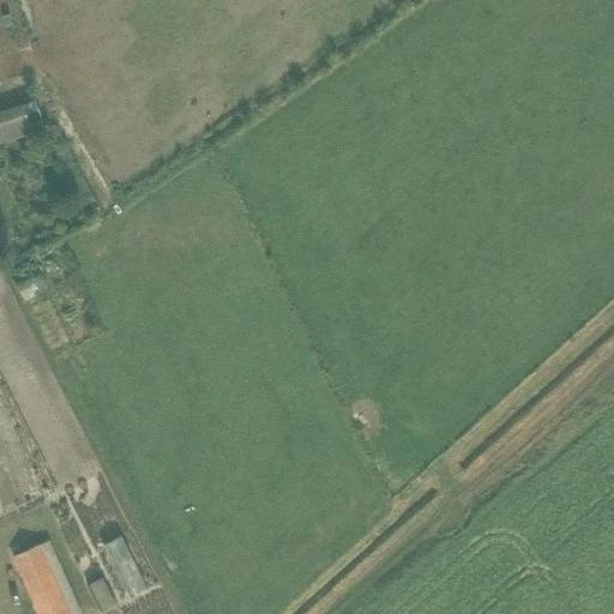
[(0,113),(0,142),(44,128),(36,102),(0,113)]
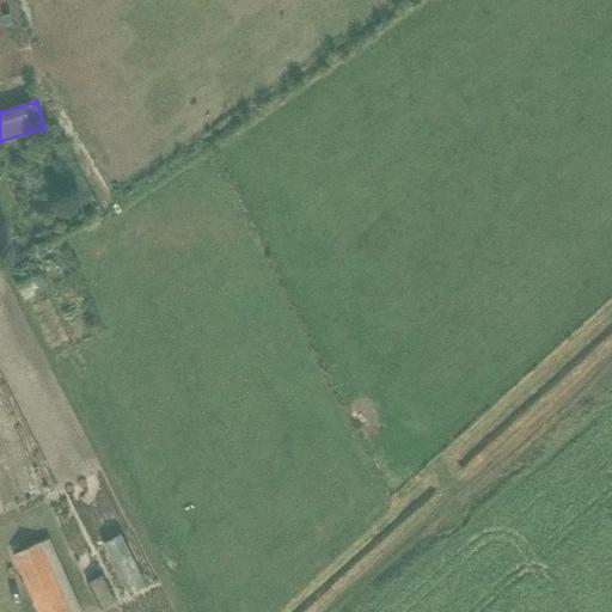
[(120,534),(103,544),(128,594),(145,586),(120,534)]
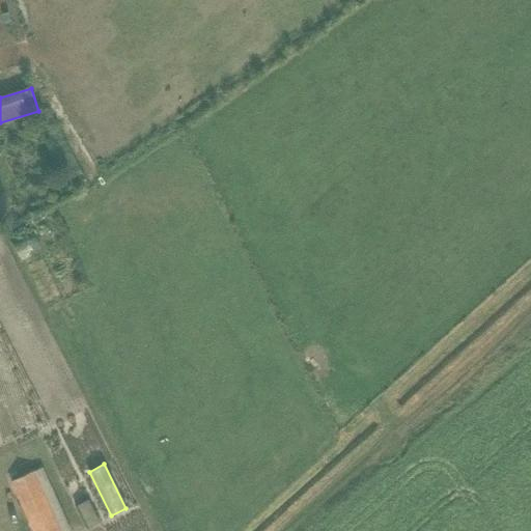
[(58,530),(32,472),(11,481),(32,530),(58,530)]
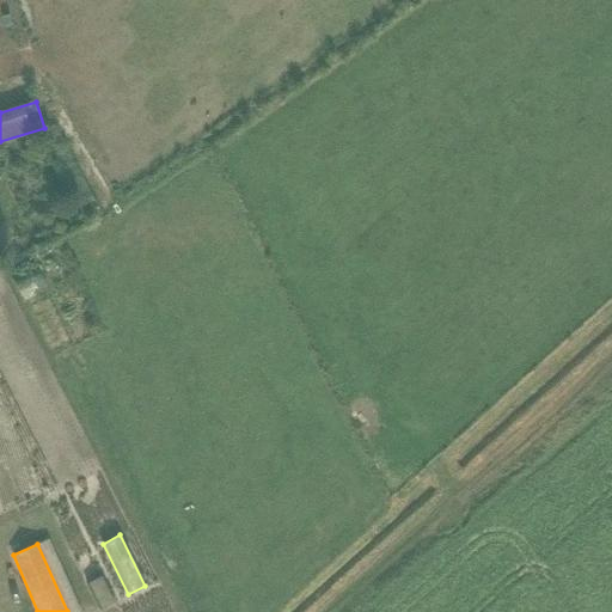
[(101,577),(87,583),(101,610),(114,604),(101,577)]
